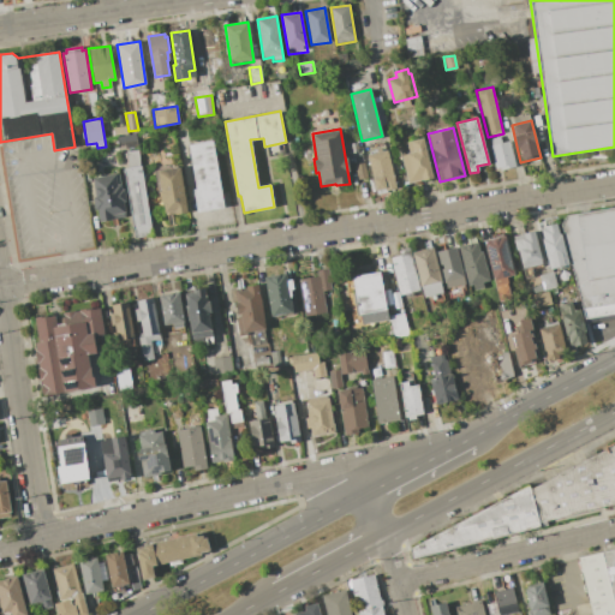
[(136,133),(138,147),(125,148),(125,144),(118,145),(117,137),(136,133)]
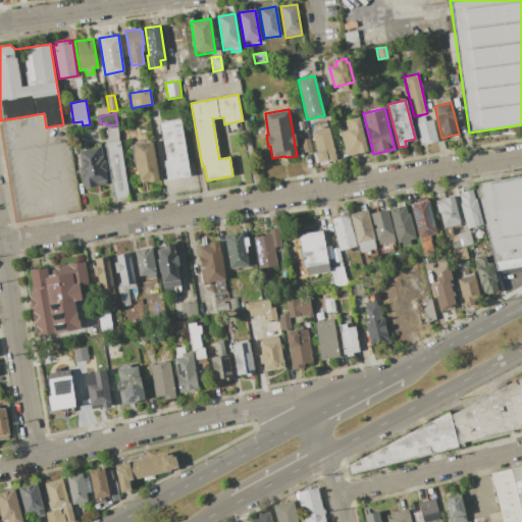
[(368,151),(347,156),(341,132),(347,131),(345,120),(359,117),(368,151)]
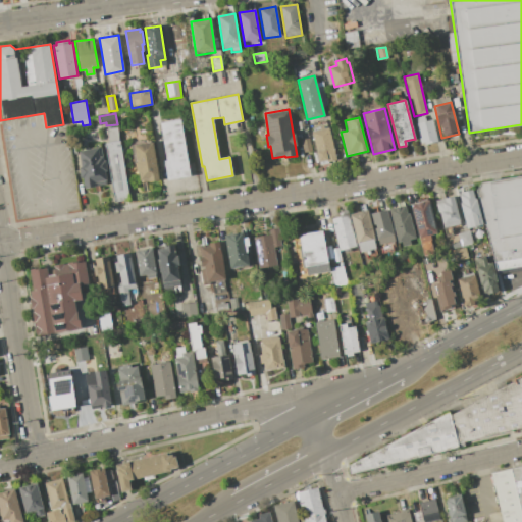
[(191,178),(167,181),(163,161),(166,160),(160,122),(181,119),(191,178)]
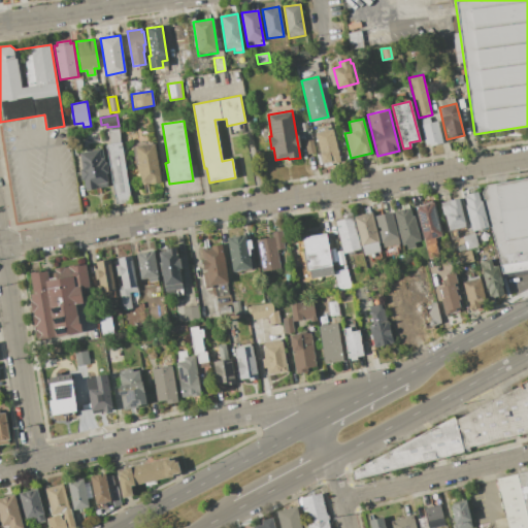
[(437,121),(443,143),(433,146),(432,142),(425,144),(420,125),(437,121)]
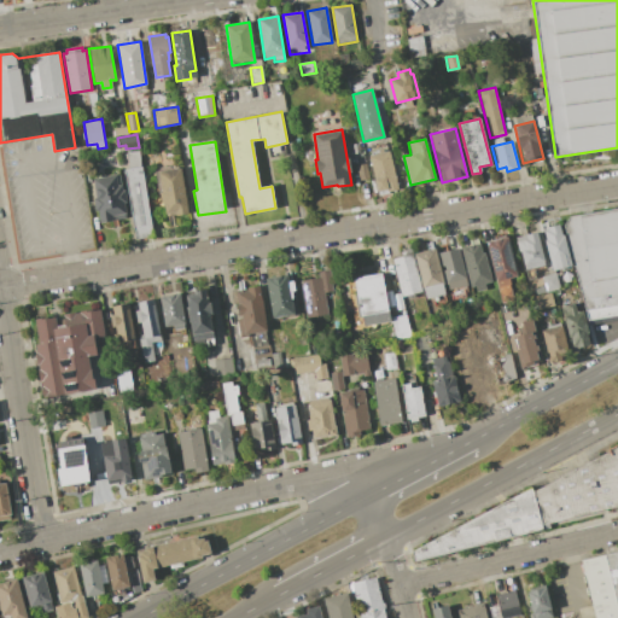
[(389,150),(398,188),(378,193),(368,156),(389,150)]
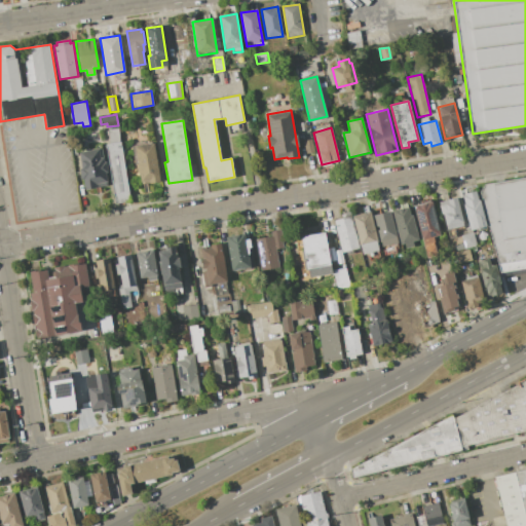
[(132,200),(114,203),(105,145),(109,144),(108,129),(118,128),(120,142),(121,142),(132,200)]
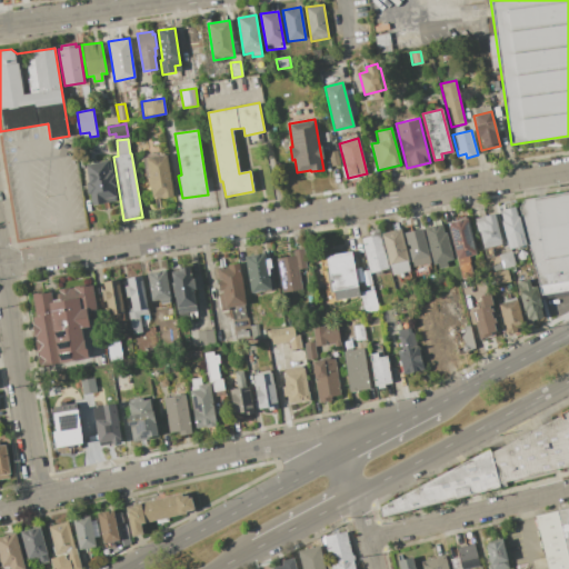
[(167,155),(173,197),(161,199),(161,196),(152,197),(150,185),(148,185),(147,177),(148,177),(146,158),(167,155)]
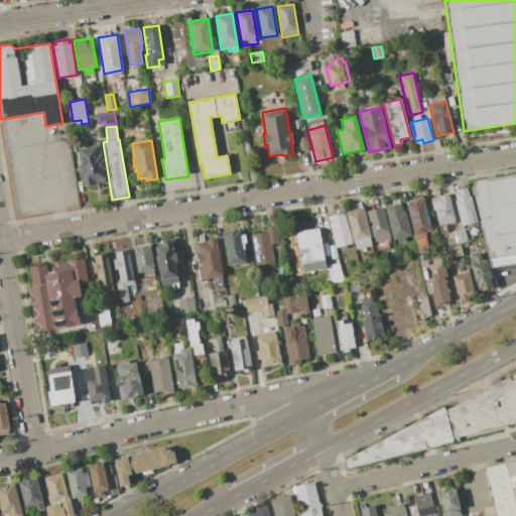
[(100,145),(103,159),(104,158),(106,169),(105,169),(107,181),(84,186),(82,176),(80,177),(78,164),(80,164),(77,150),(100,145)]
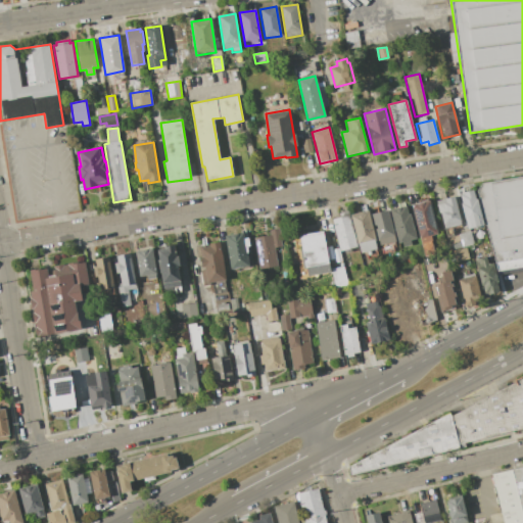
[(477,190),(481,184),(522,177),(522,267),(496,272),(477,190)]
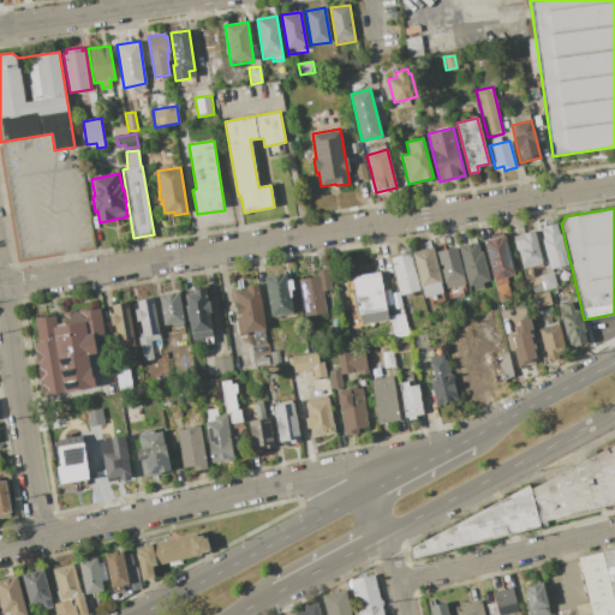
[(569,264),(549,270),(542,239),(543,238),(541,230),(544,228),(544,226),(556,222),(560,234),(561,233),(569,264)]
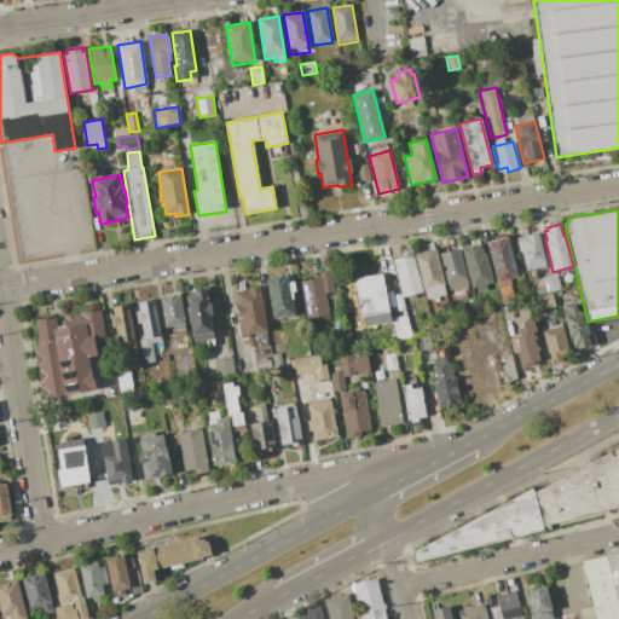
[(537,232),(545,266),(526,271),(521,252),(519,252),(516,242),(518,241),(516,237),(537,232)]
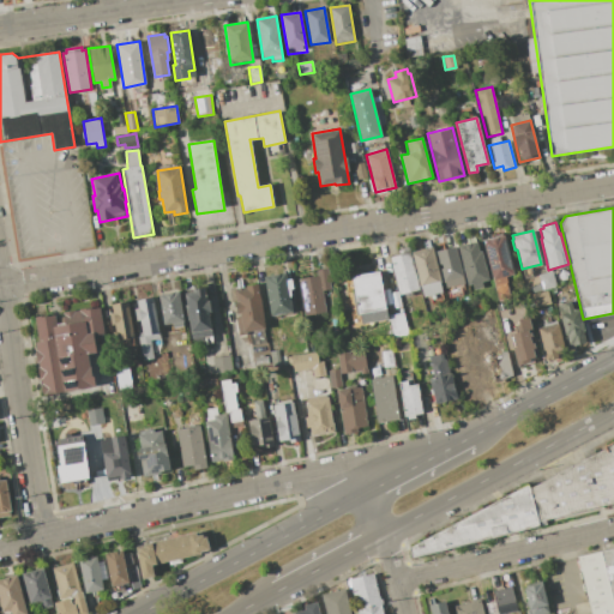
[(504,235),(513,275),(506,277),(511,299),(499,301),(483,240),(504,235)]
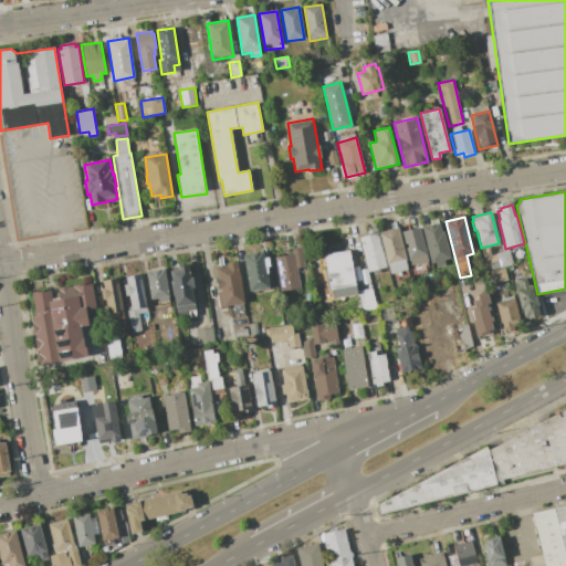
[(421,227),(439,222),(441,232),(444,231),(451,259),(444,260),(446,265),(436,268),(435,262),(431,263),(421,227)]
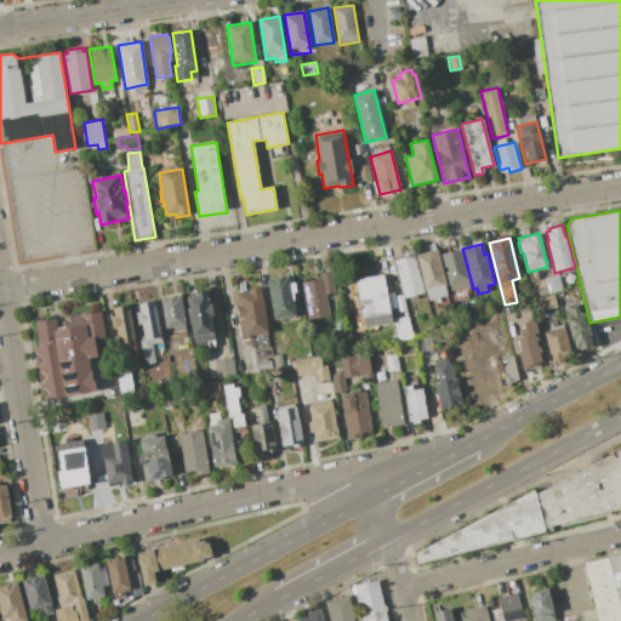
[(461,249),(469,286),(451,291),(442,254),(461,249)]
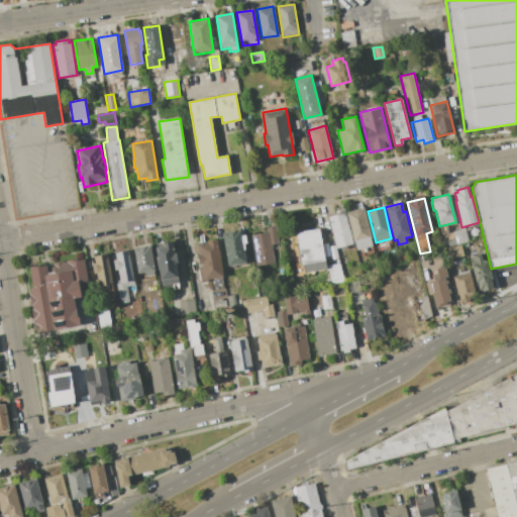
[(345,212),(353,244),(336,248),(328,216),(335,214),(334,210),(342,208),(343,212),(345,212)]
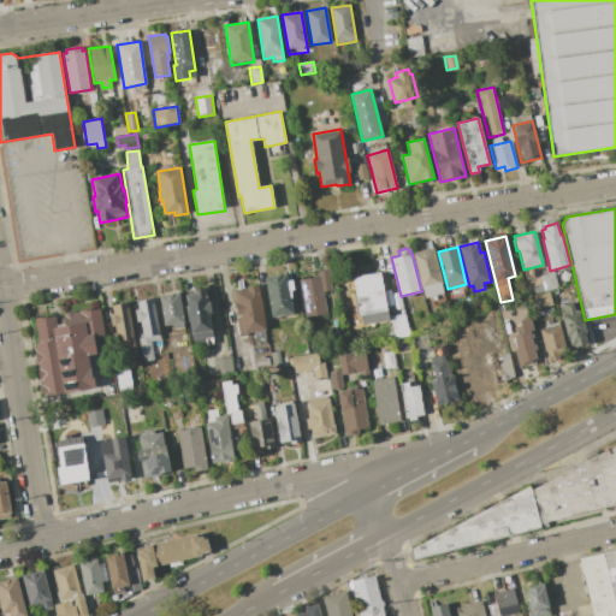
[(433,248),(445,294),(424,298),(413,253),(433,248)]
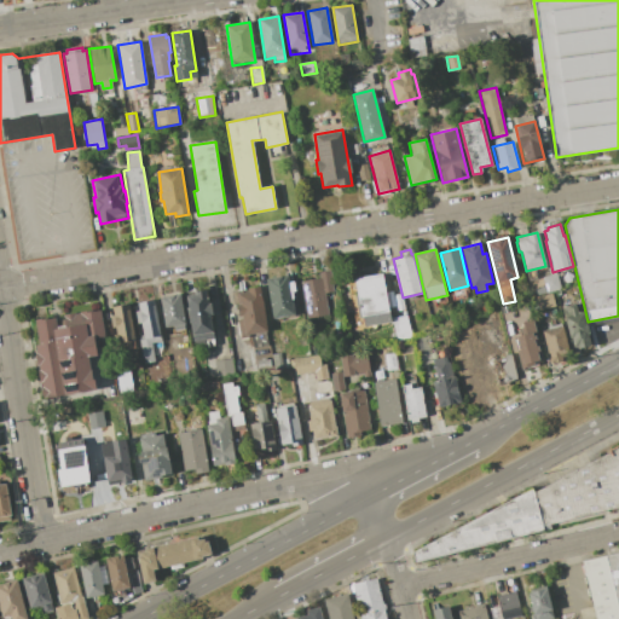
[(301,281),(319,278),(318,272),(331,270),(335,291),(325,293),(329,314),(307,318),(301,281)]
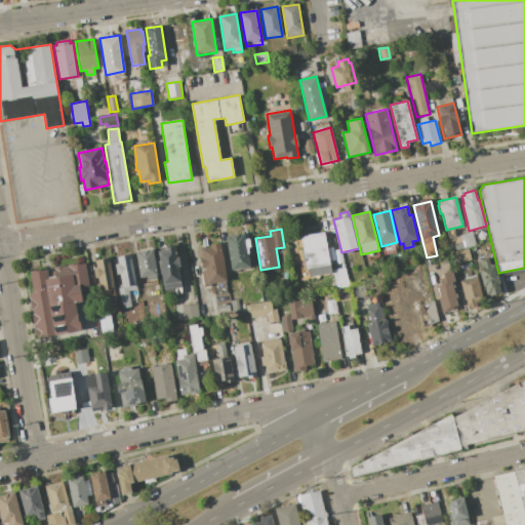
[(324,232),(332,274),(309,278),(300,236),(324,232)]
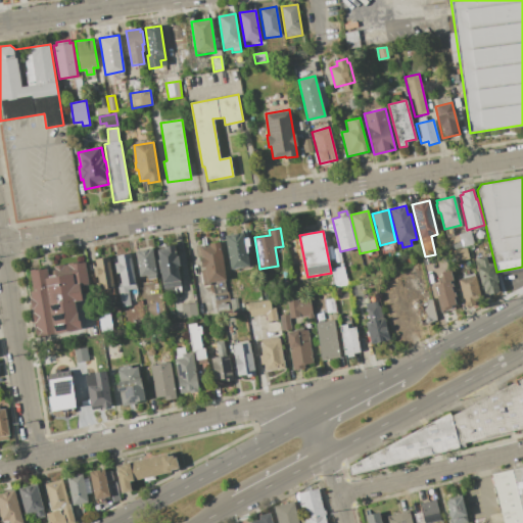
[(474,244),(465,246),(454,248),(452,243),(460,241),(458,234),(471,231),(474,244)]
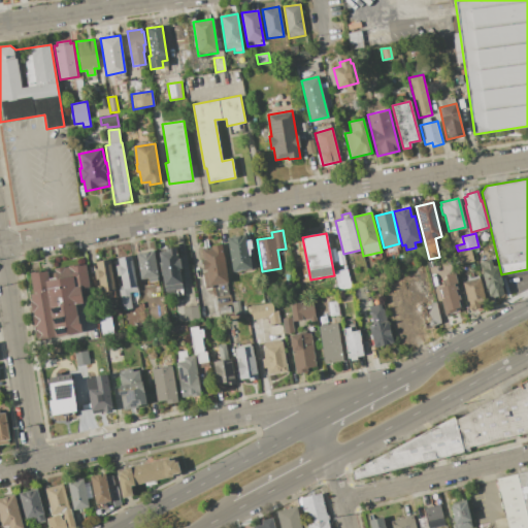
[(227,237),(245,234),(246,240),(251,239),(252,249),(250,249),(251,260),(250,260),(252,270),(240,272),(240,270),(233,271),(227,237)]
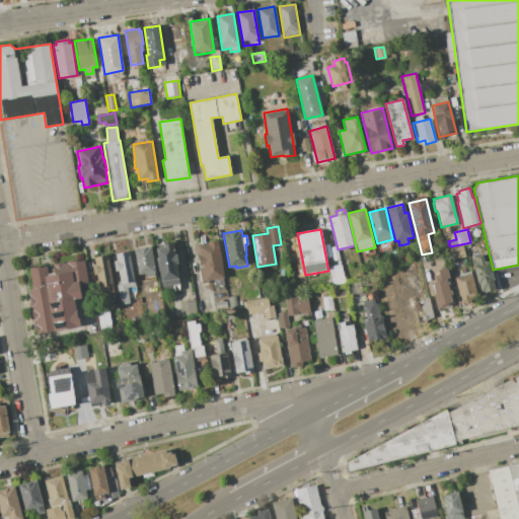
[(224,277),(209,280),(209,283),(201,284),(199,269),(203,268),(203,266),(200,266),(199,256),(201,255),(200,246),(208,244),(208,241),(218,239),(224,277)]
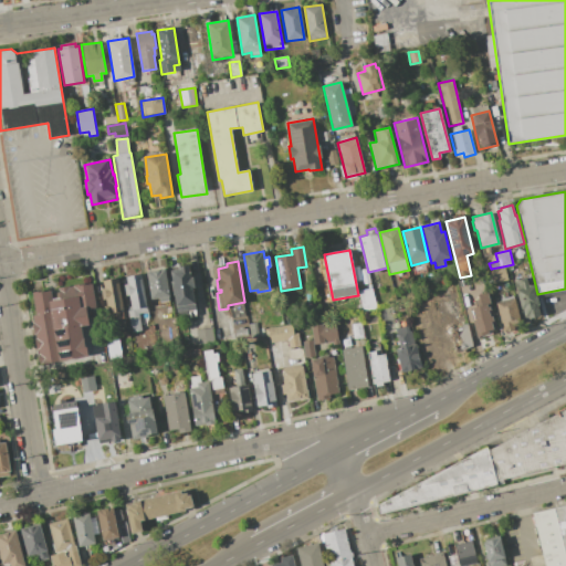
[(189,265),(191,276),(192,275),(195,286),(192,287),(197,308),(177,312),(169,269),(189,265)]
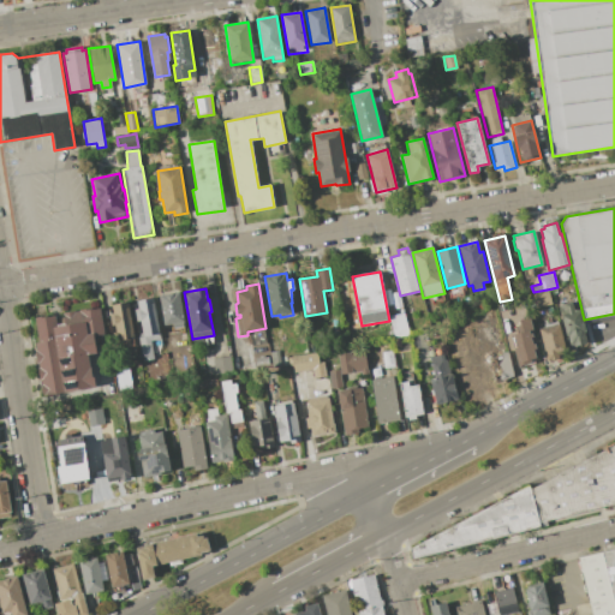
[(548,291),(551,305),(532,310),(530,300),(533,299),(532,294),(548,291)]
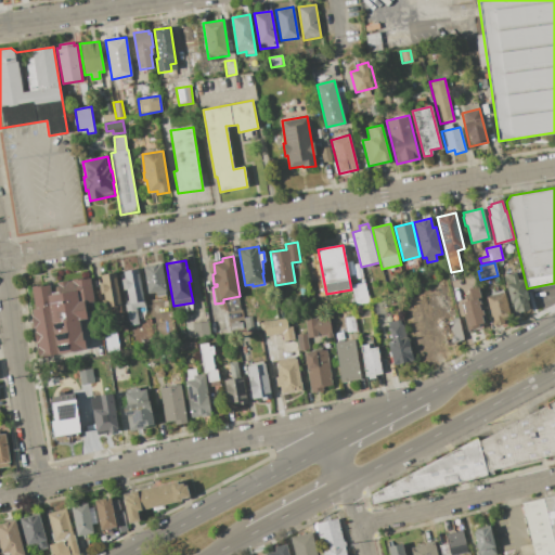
[(162,263),(167,295),(156,296),(155,292),(147,293),(143,267),(162,263)]
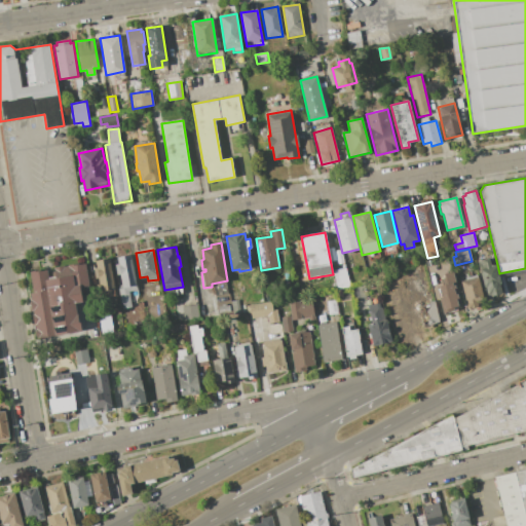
[(340,250),(343,263),(337,265),(334,251),(340,250)]
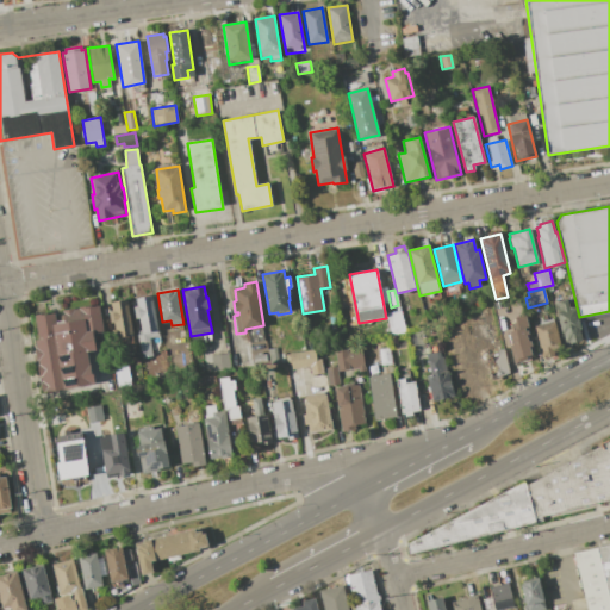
[(153,296),(161,341),(159,354),(154,354),(155,356),(141,359),(131,299),(153,296)]
